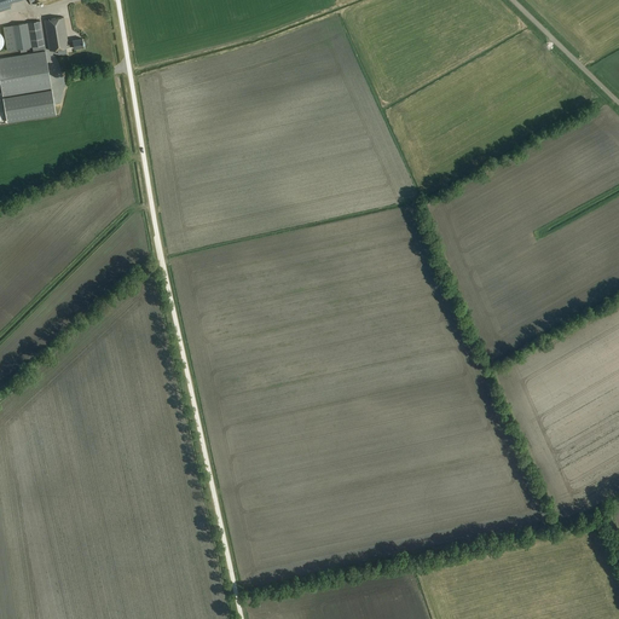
[(10,3),(17,0),(29,0),(30,1),(34,0),(0,0),(0,11),(11,7),(10,3)]
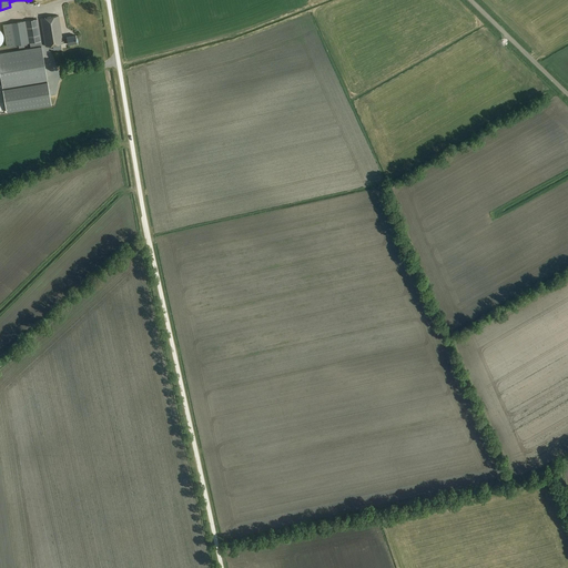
[(41,19),(46,47),(63,44),(63,43),(67,42),(67,44),(77,43),(74,36),(66,37),(66,38),(62,39),(59,16),(41,19)]
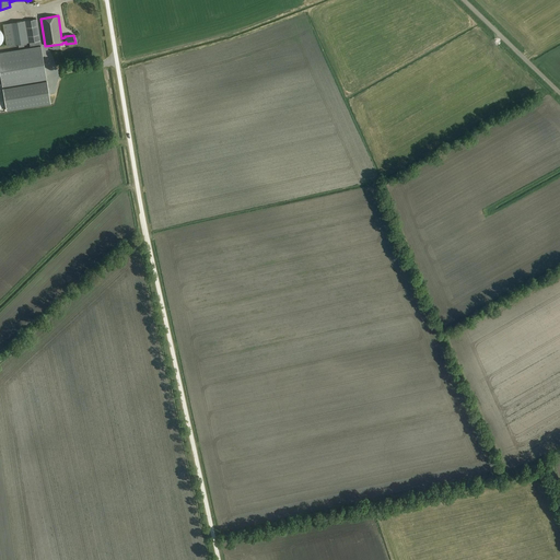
[(36,19),(3,24),(7,46),(41,41),(36,19)]
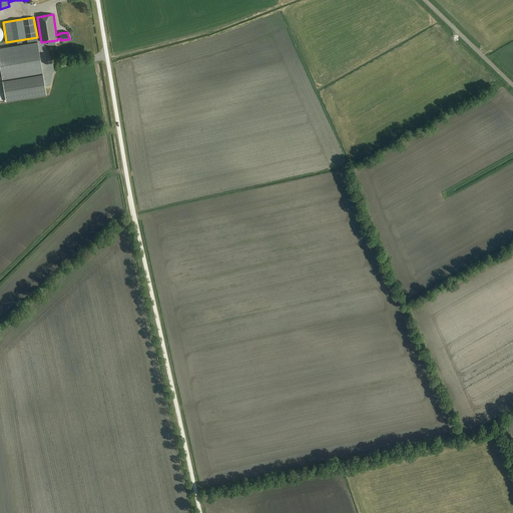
[(0,48),(0,63),(3,79),(42,72),(37,43),(0,48)]
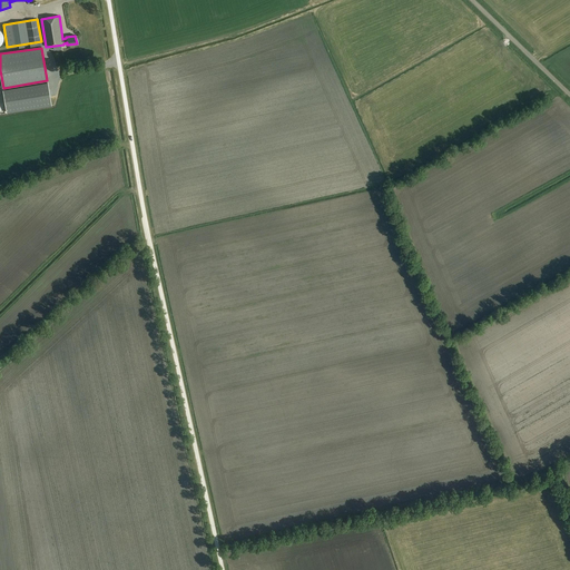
[(48,84),(3,90),(7,112),(51,105),(48,84)]
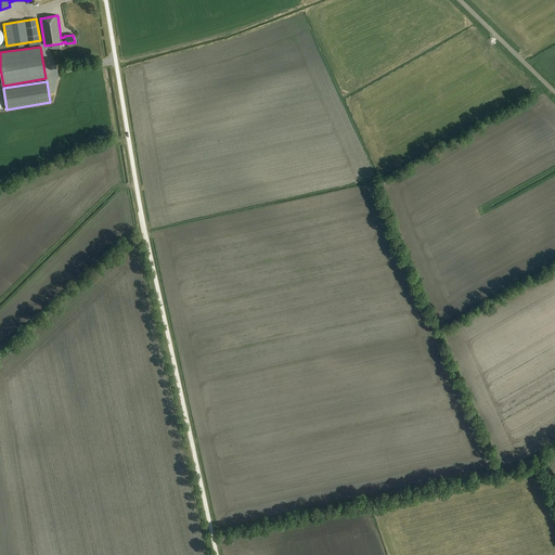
All buildings are outlined.
